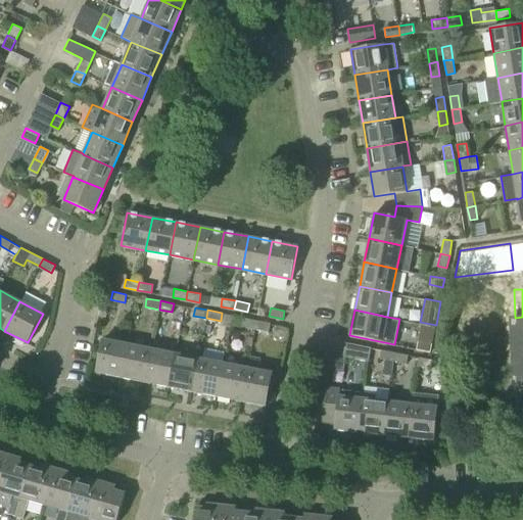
[(254,328),(255,320),(243,317),(241,326),(254,328)]
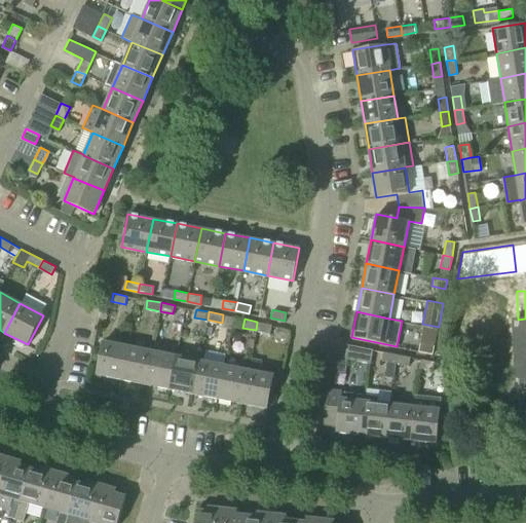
[(270,324),(257,322),(256,330),(270,333),(271,325),(270,324)]
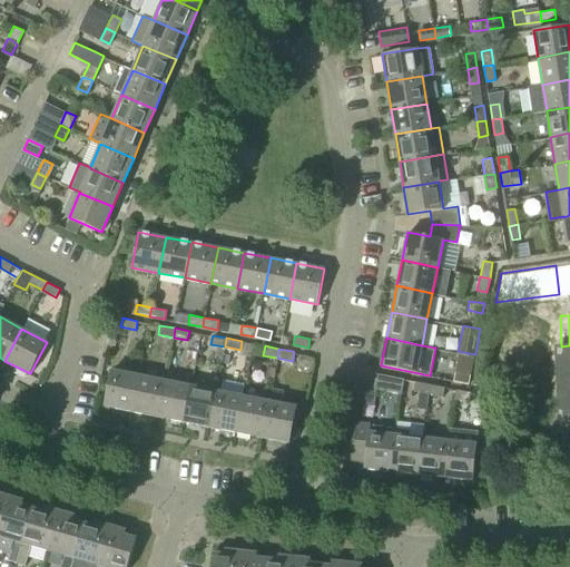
[(459,352),(455,371),(470,373),(473,354),(459,352)]
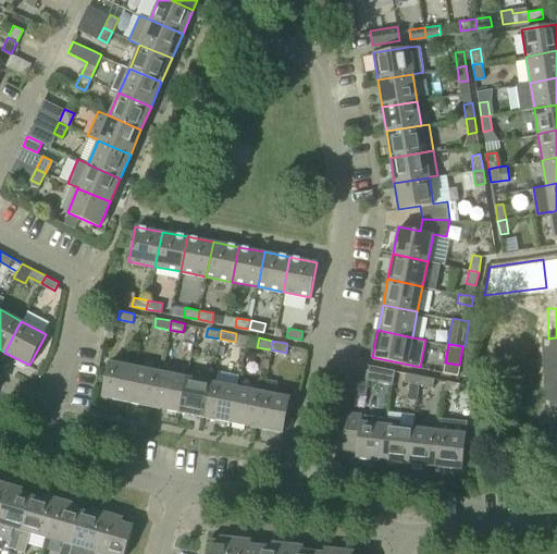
[(128,401),(135,367),(109,361),(101,396),(128,401)]
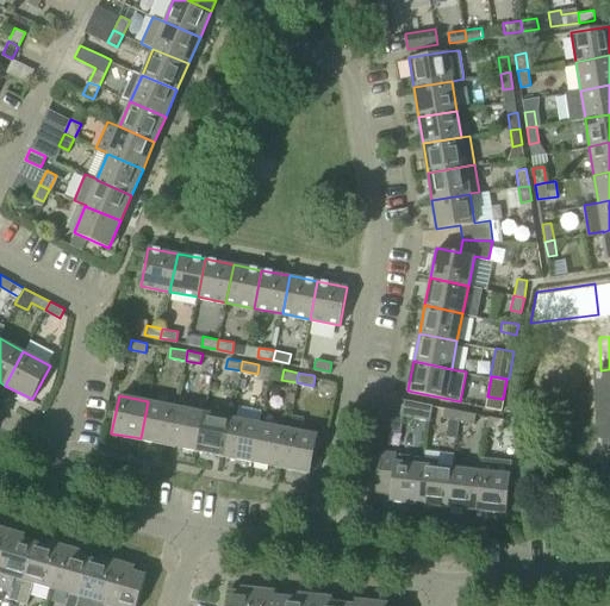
[(503,399),(487,397),(486,406),(502,410),(503,399)]
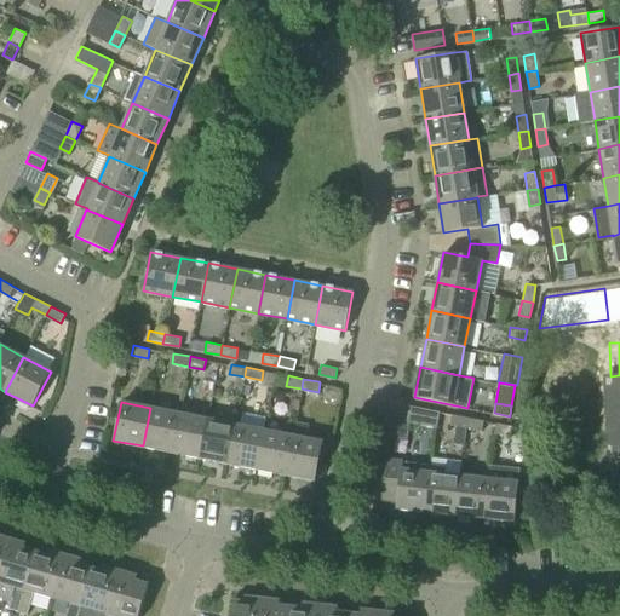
[(409,406),(406,421),(408,421),(436,426),(440,410),(409,406)]
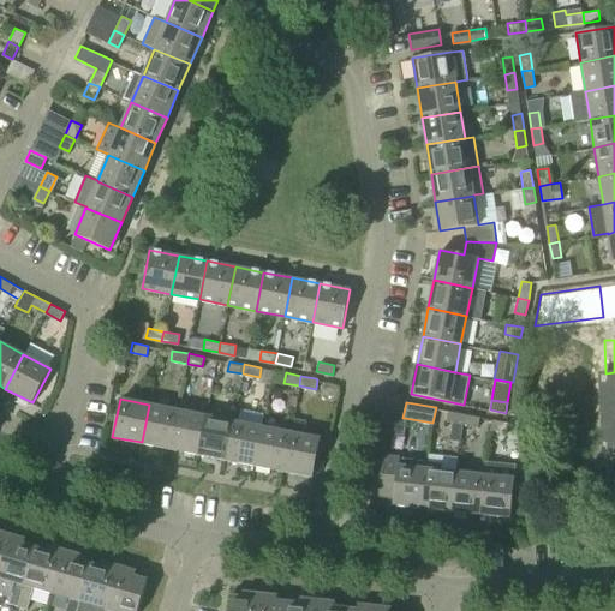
[(178,409),(149,405),(142,442),(169,448),(178,409)]
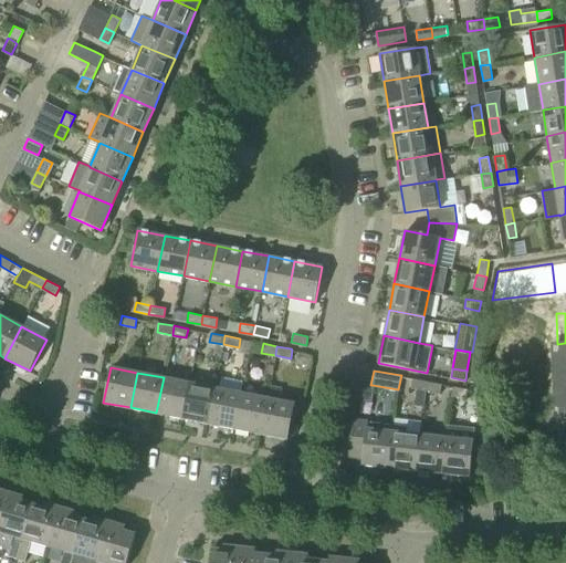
[(189,383),(164,377),(156,413),(182,418),(189,383)]
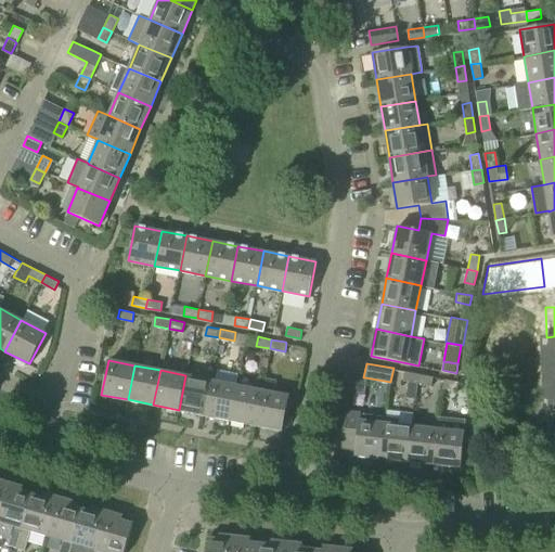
[(414,395),(418,374),(404,371),(403,380),(408,380),(404,396),(413,398),(414,395)]
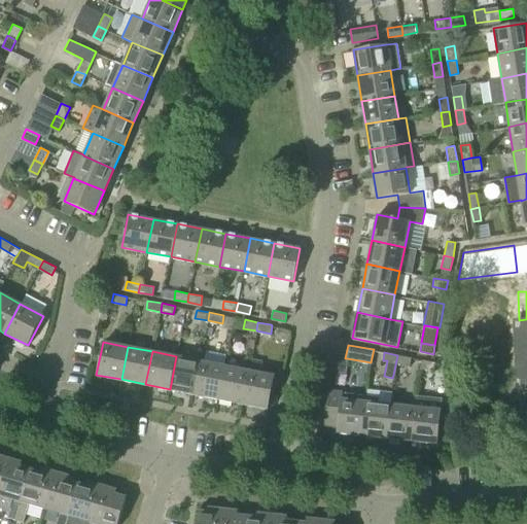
[(411,357),(397,355),(393,375),(392,378),(396,378),(399,363),(409,365),(411,357)]
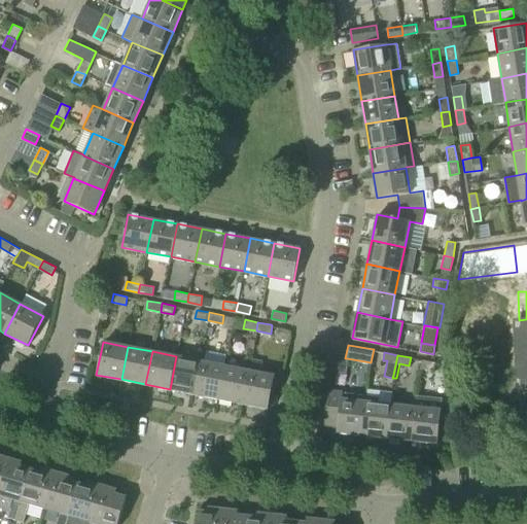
[(201,361),(176,356),(170,389),(195,393),(201,361)]
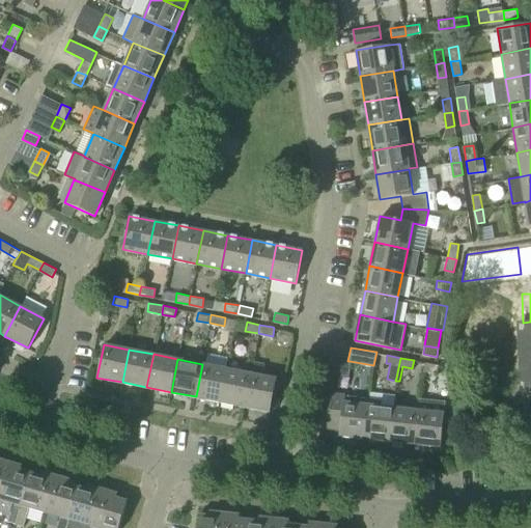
[(338,362),(336,373),(348,376),(350,361),(347,361),(342,359),(341,359),(340,360),(339,360),(338,361),(338,362)]
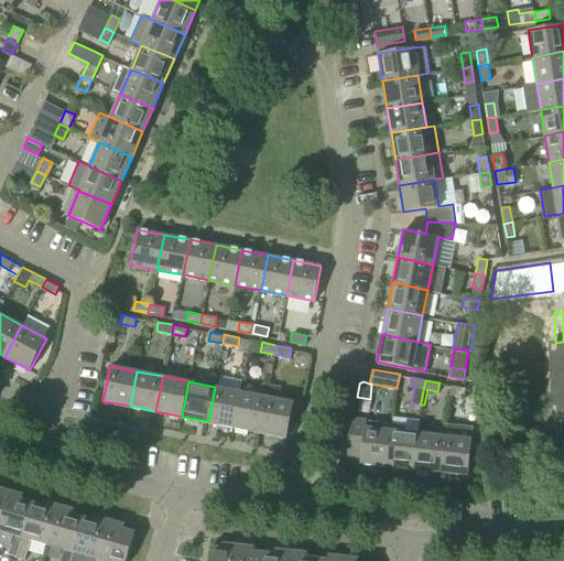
[(268,397),(267,397),(260,432),(286,438),(293,402),(279,399),(281,385),(270,384),(268,397)]
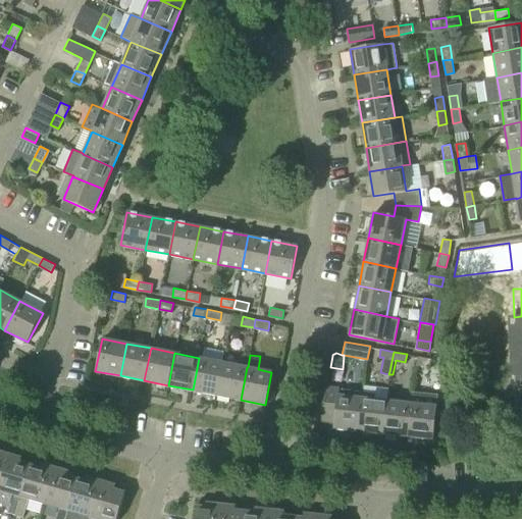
[(199,358),(193,390),(216,395),(222,362),(199,358)]
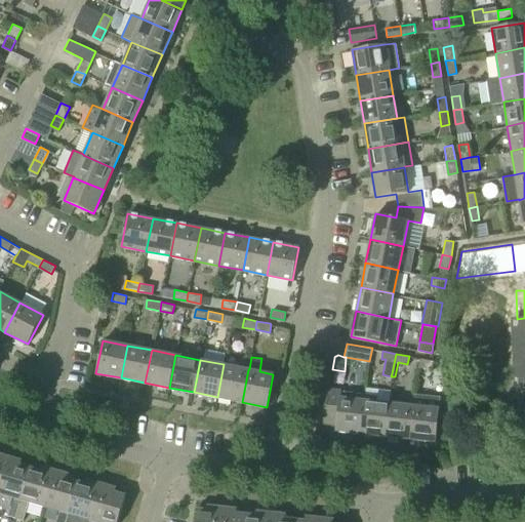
[(434,362),(420,360),(418,368),(433,370),(434,362)]
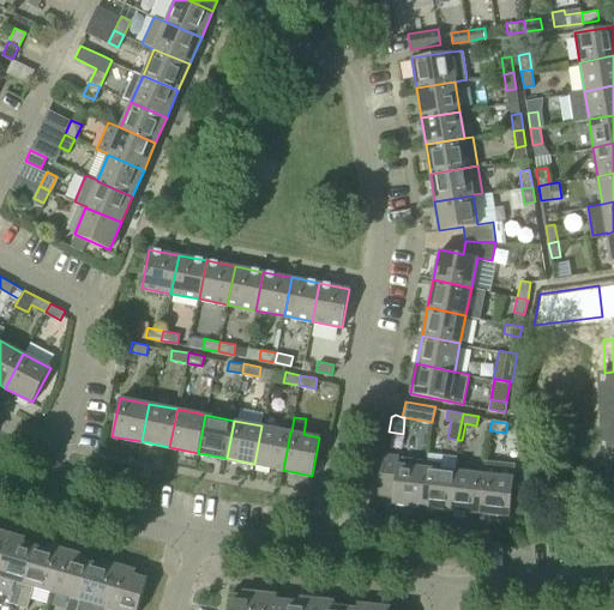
[(290,432),(262,426),(254,464),(283,470),(290,432)]
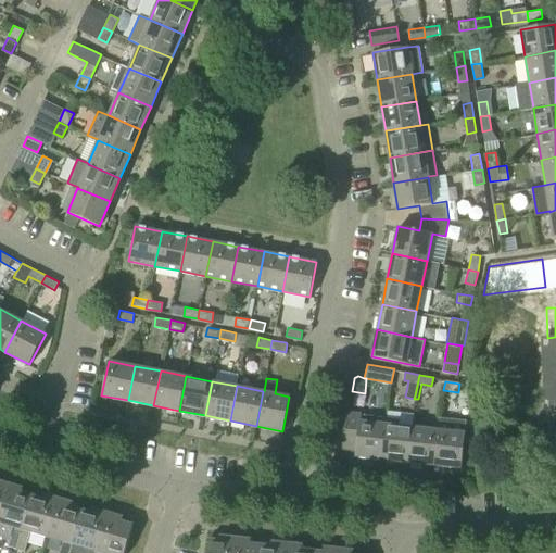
[(382,459),(387,417),(361,415),(361,414),(348,413),(340,449),(356,450),(355,456),(382,459)]
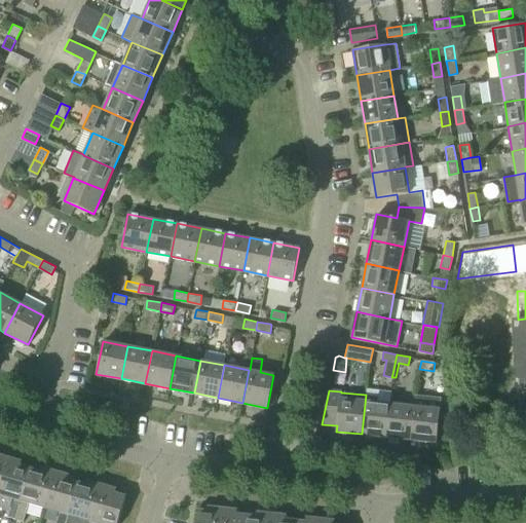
[(414,394),(413,406),(410,439),(436,442),(441,397),(414,394)]
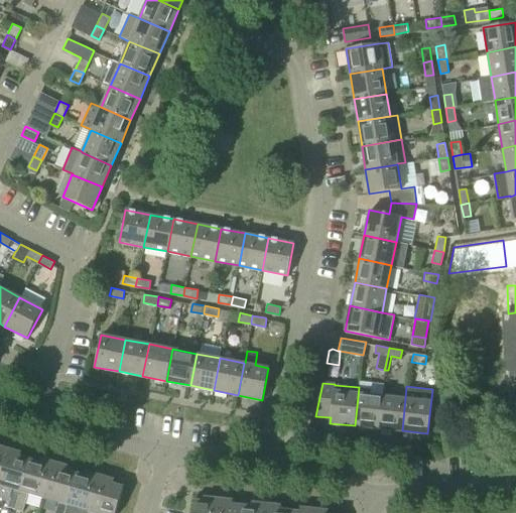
[(359,387),(355,425),(378,428),(382,396),(369,394),(370,388),(359,387)]
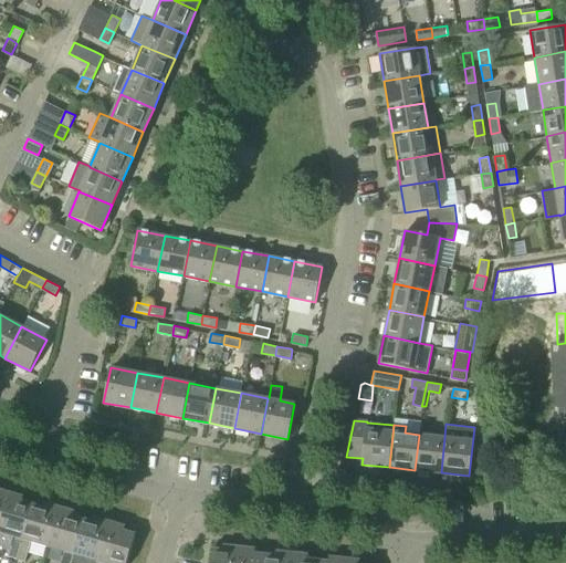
[(419,435),(415,470),(441,472),(444,437),(419,435)]
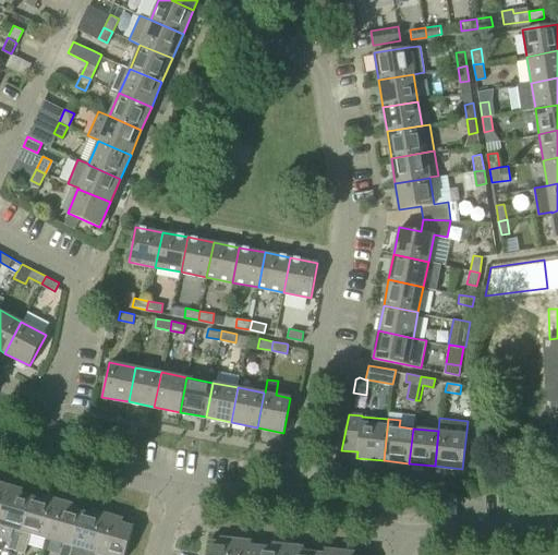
[(10,491),(7,490),(0,509),(0,535),(10,539),(7,547),(15,550),(24,521),(32,496),(21,494),(23,489),(13,486),(12,486),(10,491)]
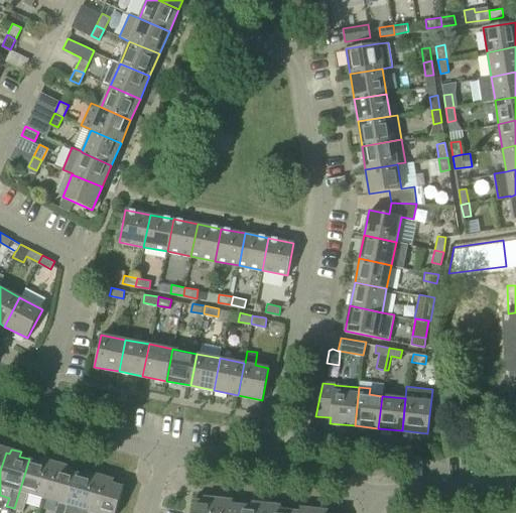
[(38,462),(29,459),(22,482),(14,508),(23,510),(28,493),(43,497),(47,484),(52,466),(48,465),(49,461),(40,458),(38,462)]
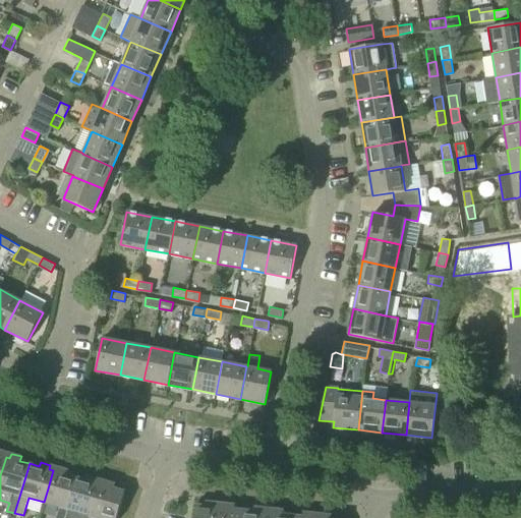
[(57,471),(53,470),(48,488),(44,502),(59,506),(55,517),(63,517),(72,492),(76,477),(66,474),(68,470),(58,467),(57,471)]
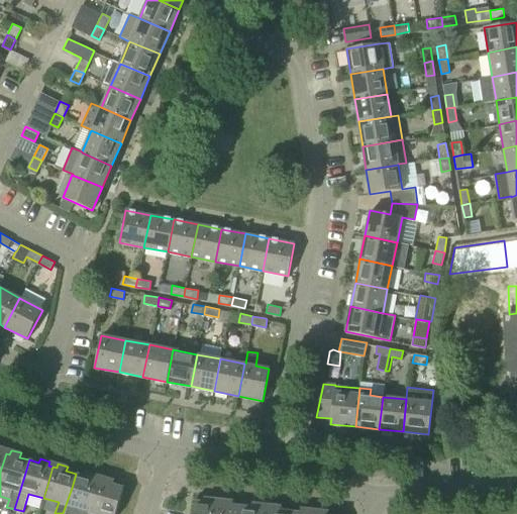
[(89,513),(90,512),(99,480),(95,479),(96,475),(95,475),(87,472),(85,476),(76,474),(72,488),(63,513),(89,513)]
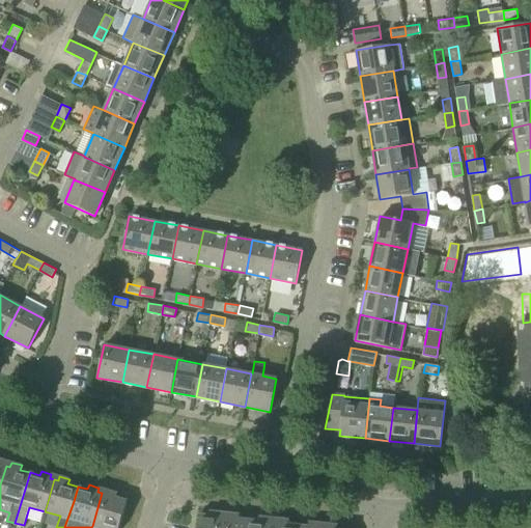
[(102,493),(92,526),(101,527),(118,527),(127,500),(115,497),(117,493),(108,491),(107,490),(106,495),(102,493)]
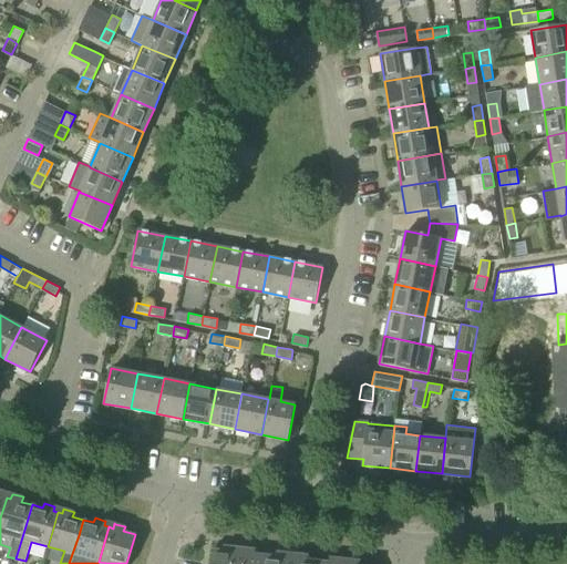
[(237,563),(239,552),(235,552),(235,547),(224,546),(224,551),(212,550),(209,563),(237,563)]
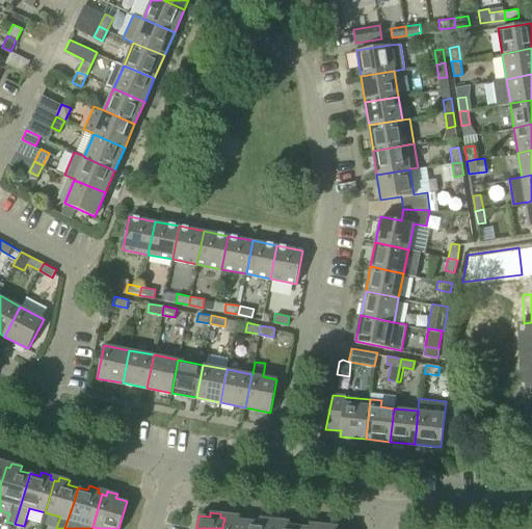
[(222,528),(247,528),(248,521),(239,520),(239,516),(231,514),(229,514),(229,519),(224,518),(222,528)]
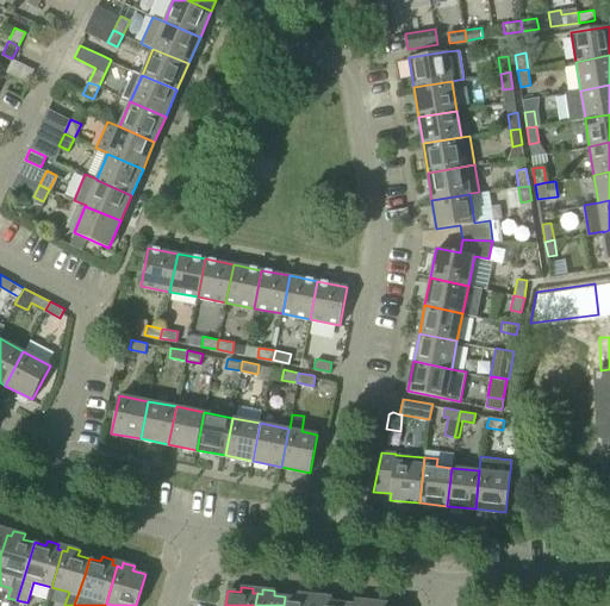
[(297,598),(285,597),(284,605),(312,605),(315,600),(309,599),(310,594),(298,593),(297,598)]
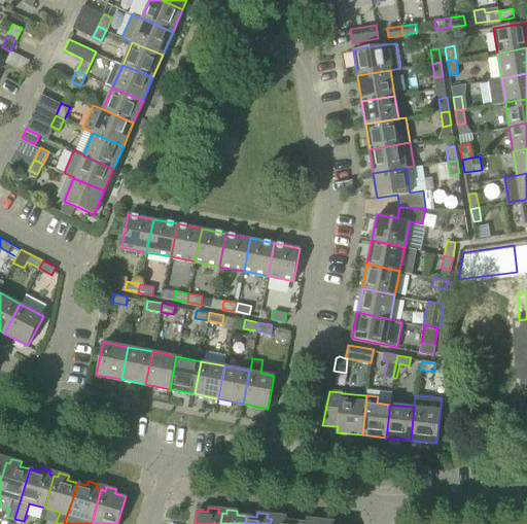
[(272,519),(270,523),(294,523),(295,521),(286,520),(286,516),(276,515),(276,519),(272,519)]
